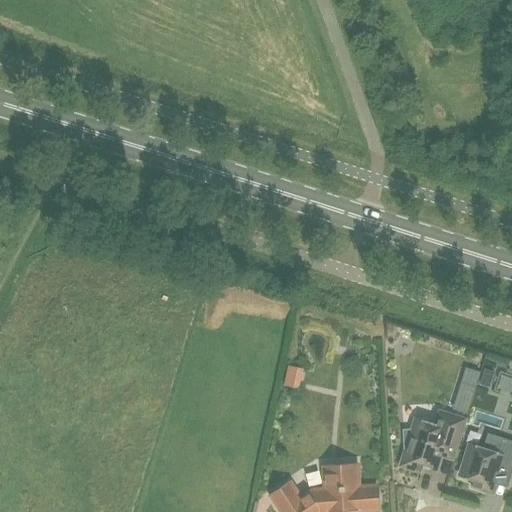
[(299,386),(301,368),(286,367),(285,385),(299,386)]
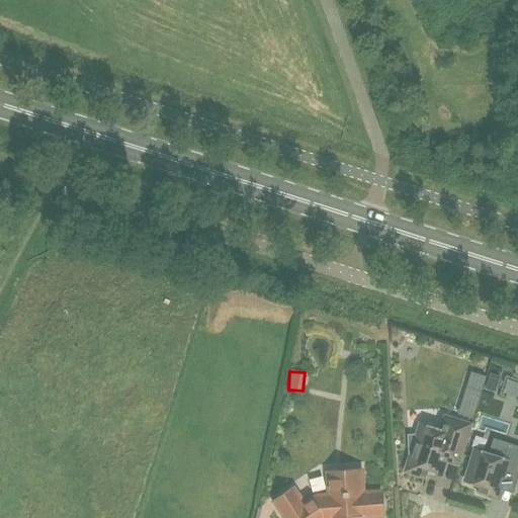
[(466,385),(482,391),(487,375),(470,371),(466,385)]
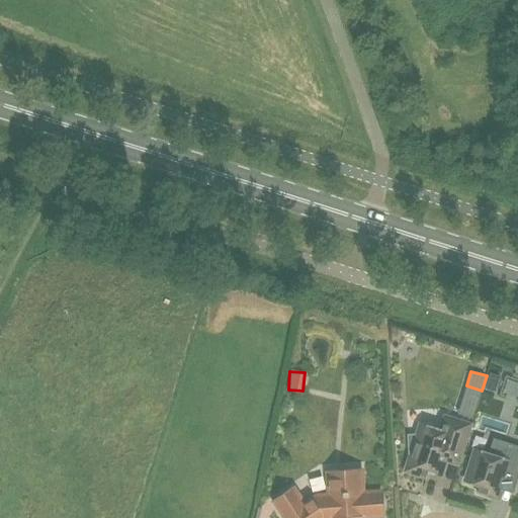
[(500,376),(490,373),(485,389),(496,392),(500,376)]
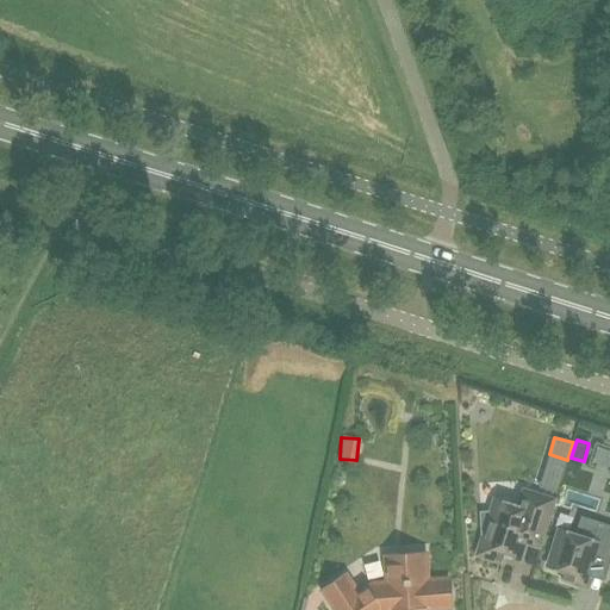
[(524,546),(540,551),(556,502),(527,492),(522,508),(510,503),(493,497),(489,511),(481,512),(484,555),(503,561),(505,555),(520,560),(524,546)]
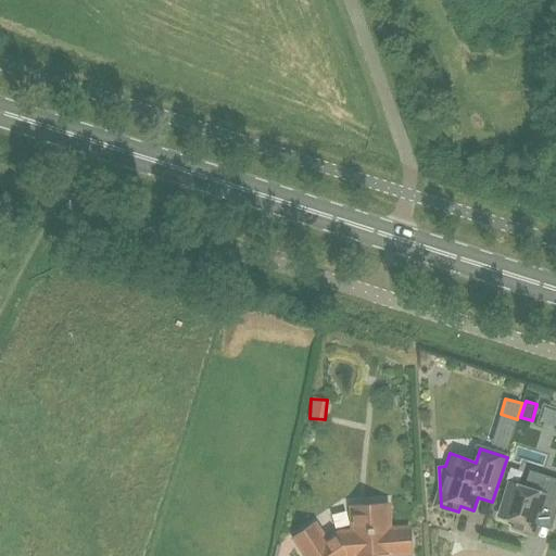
[(555,478),(531,470),(526,488),(513,483),(502,517),(517,521),(515,529),(534,535),(544,505),(555,508),(555,478)]
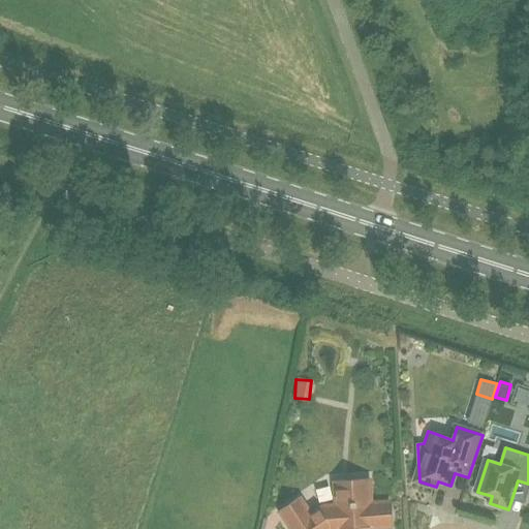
[(391,502),(372,503),(370,479),(335,481),(335,484),(340,484),(342,509),(322,511),(321,508),(311,515),(301,499),(280,512),(291,528),(349,528),(350,527),(362,526),(362,528),(392,527),(391,502)]
